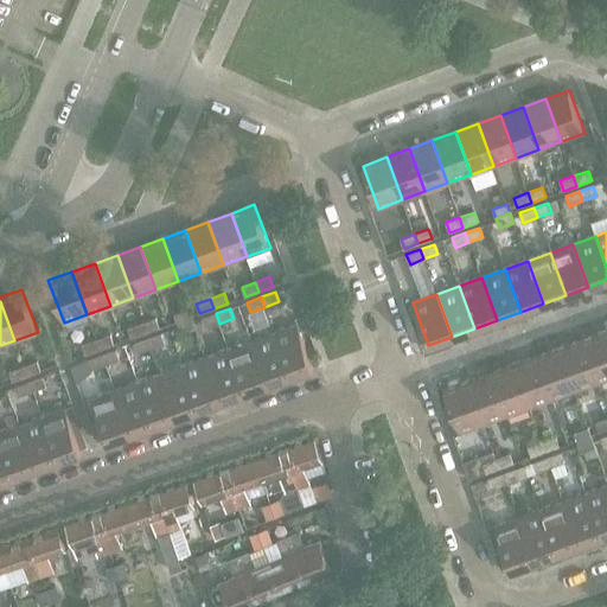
[(174,314),(178,324),(192,319),(189,310),(174,314)]
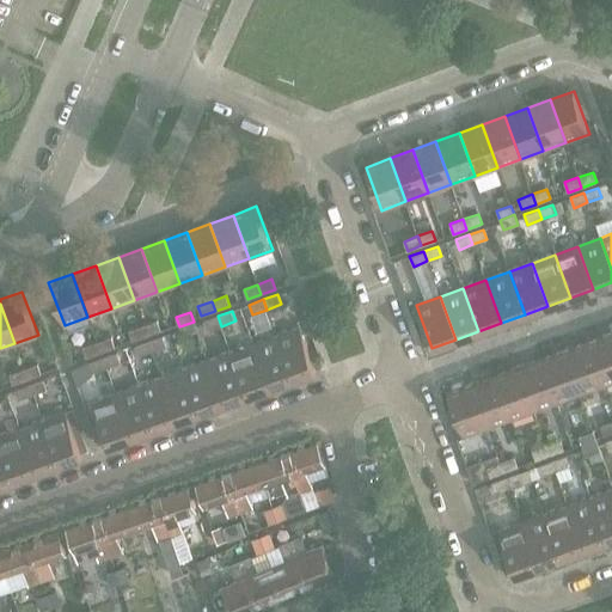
[(207,331),(221,326),(218,316),(203,322),(207,331)]
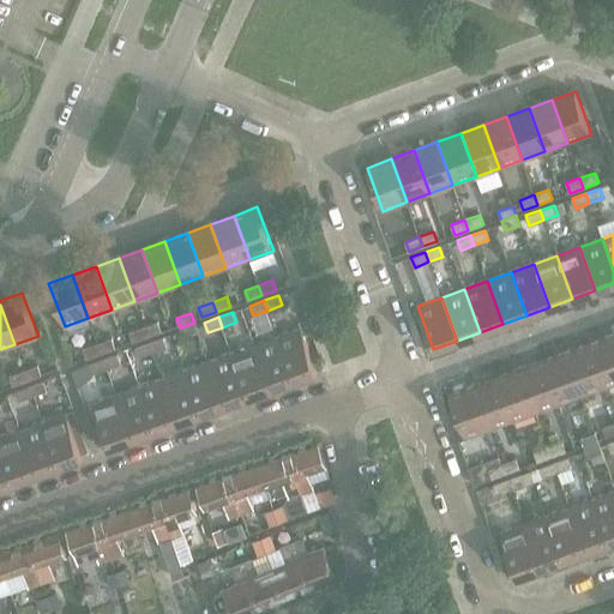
[(158,321),(144,327),(148,337),(162,331),(158,321)]
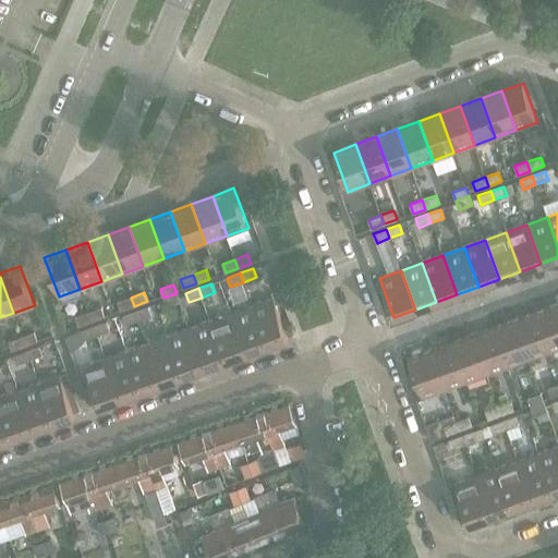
[(177,293),(164,298),(167,306),(180,302),(177,293)]
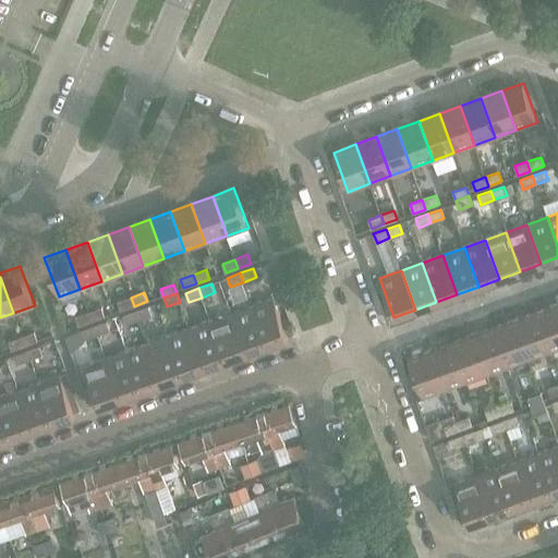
[(121,311),(134,306),(131,298),(118,302),(121,311)]
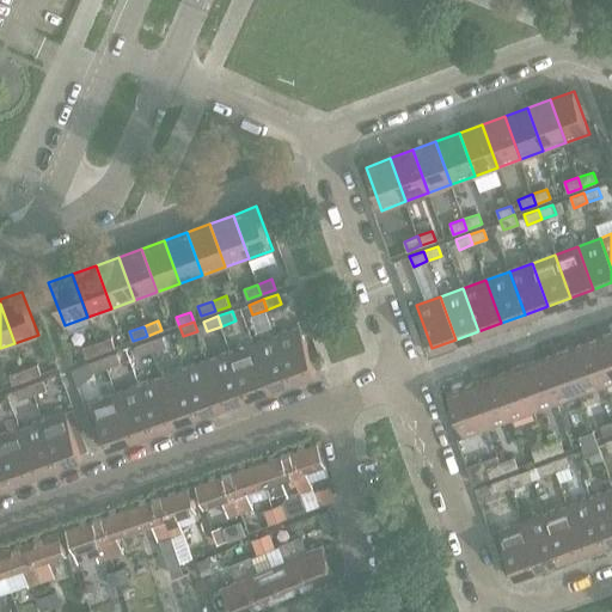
[(300,326),(276,336),(292,379),(316,369),(300,326)]
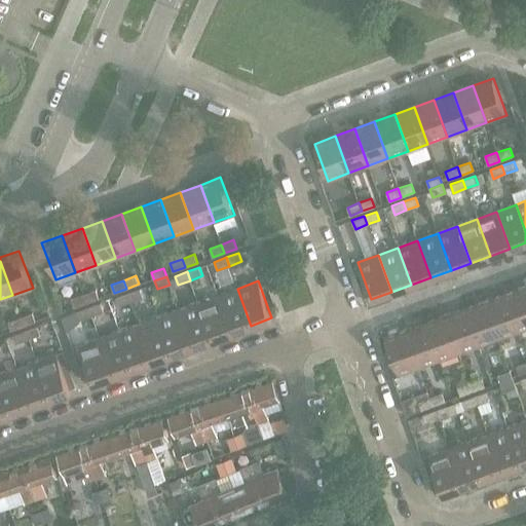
[(525,293),(524,287),(504,294),(518,332),(525,328),(525,293)]
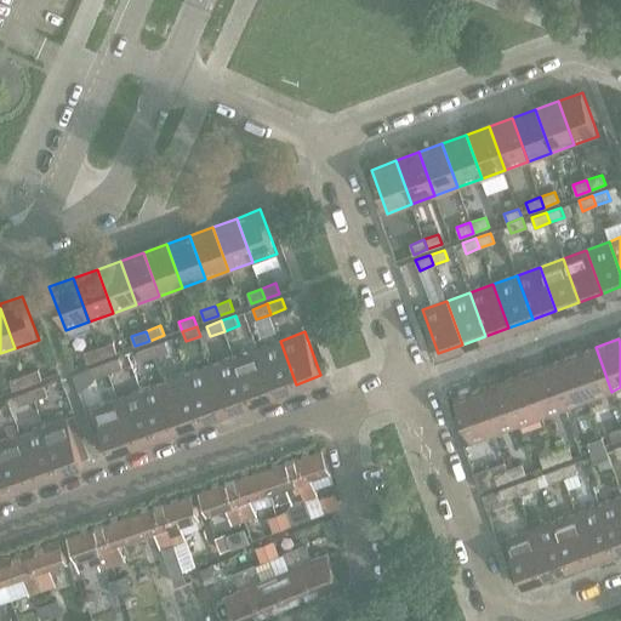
[(165,341),(151,346),(154,357),(169,351),(165,341)]
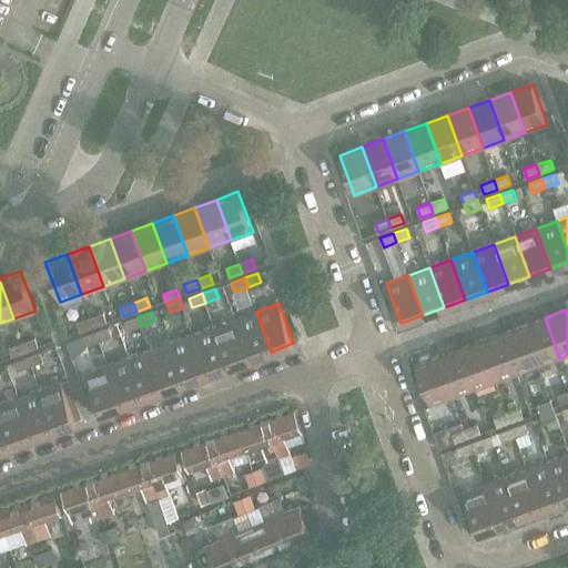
[(256,312),(235,318),(250,359),(271,352),(256,312)]
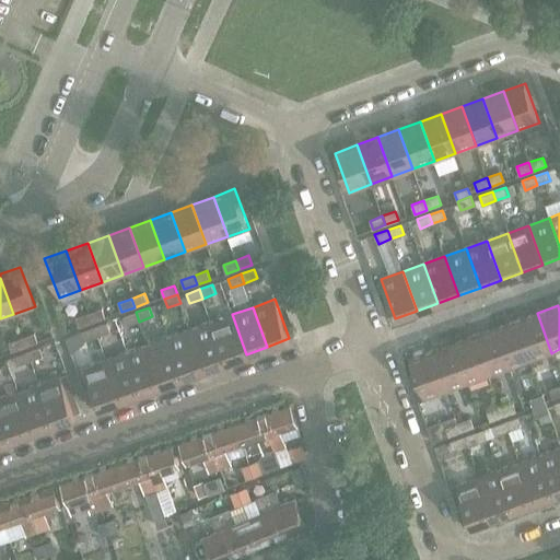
[(102,308),(90,313),(92,323),(105,317),(102,308)]
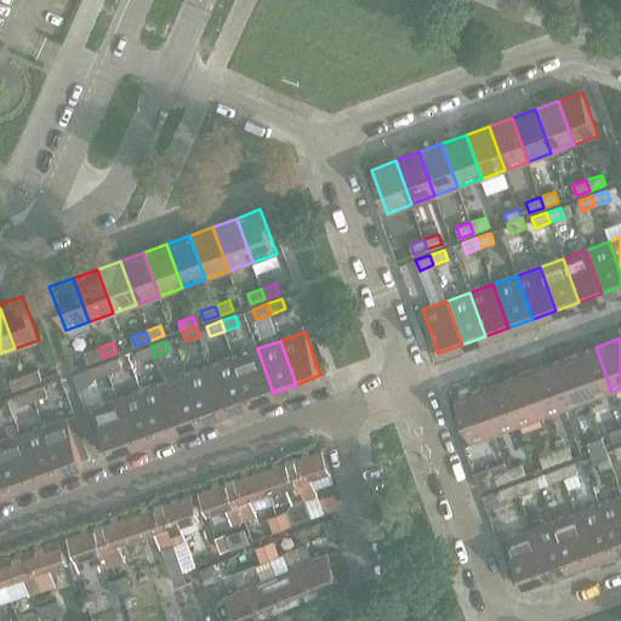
[(141,362),(154,357),(151,346),(137,352),(141,362)]
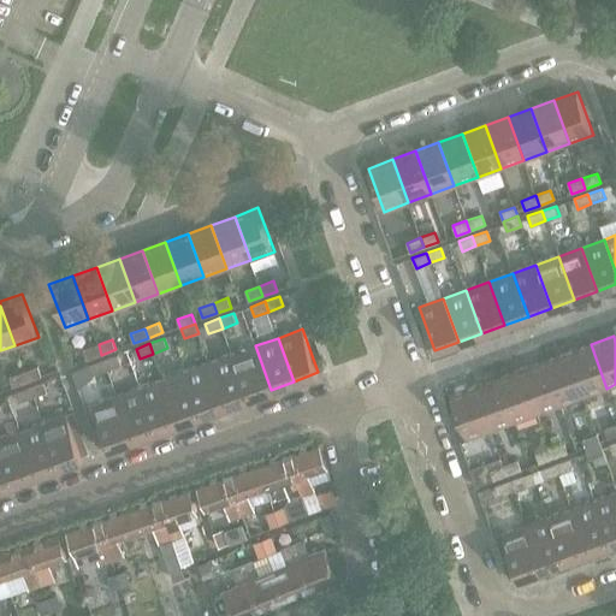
[(88,360),(101,355),(99,344),(84,350),(88,360)]
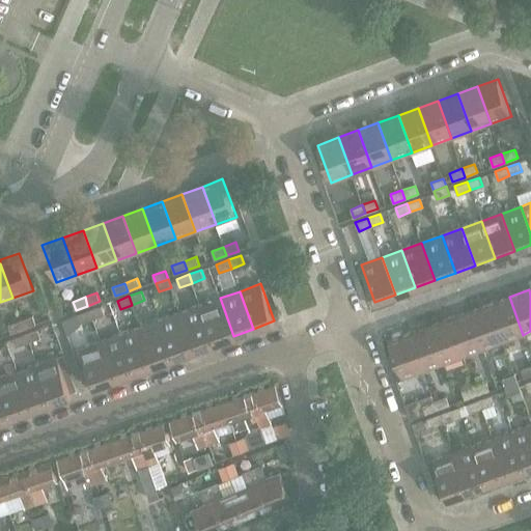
[(509,297),(488,304),(503,342),(523,335),(509,297)]
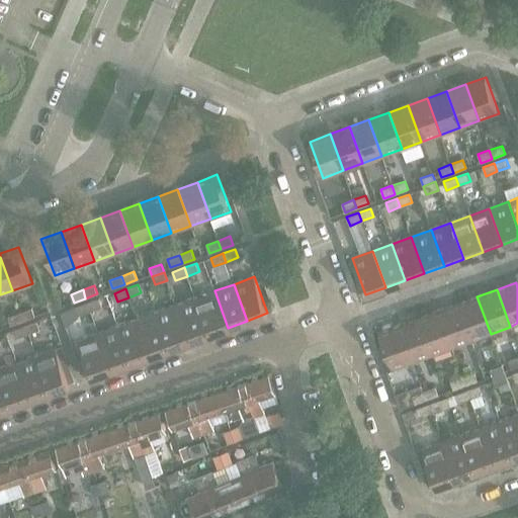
[(214,290),(195,298),(208,335),(228,328),(214,290)]
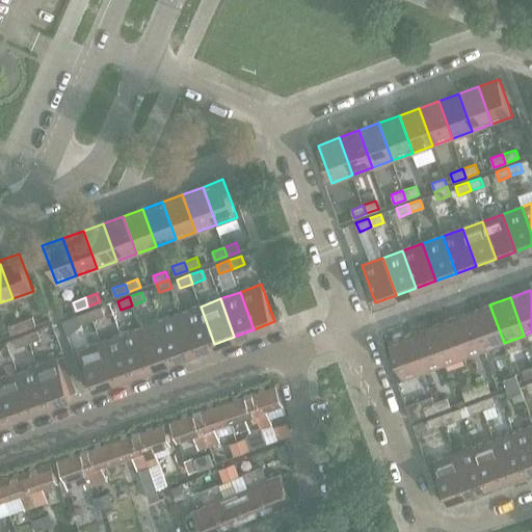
[(489,304),(470,312),(483,350),(504,343),(489,304)]
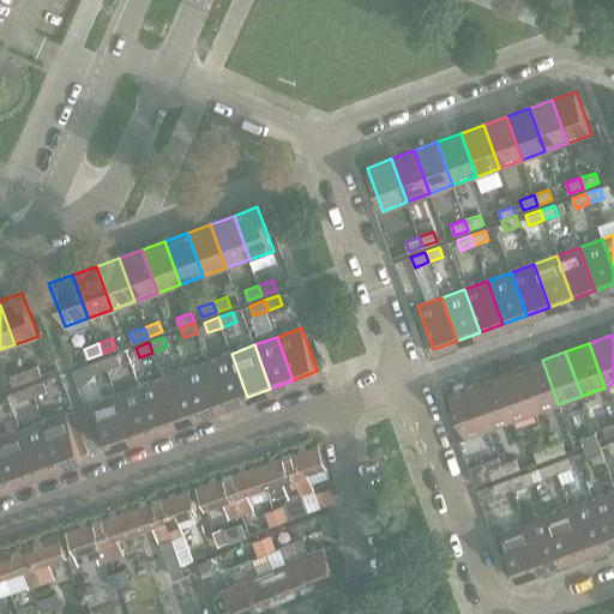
[(118,354),(103,359),(107,369),(121,363),(118,354)]
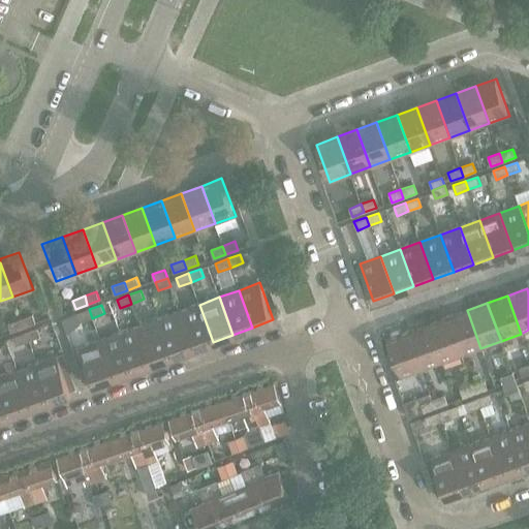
[(199,305),(180,311),(193,349),(213,342),(199,305)]
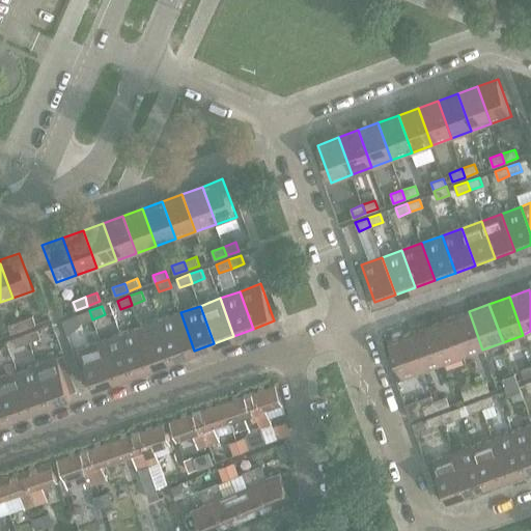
[(89,310),(77,315),(80,324),(92,319),(89,310)]
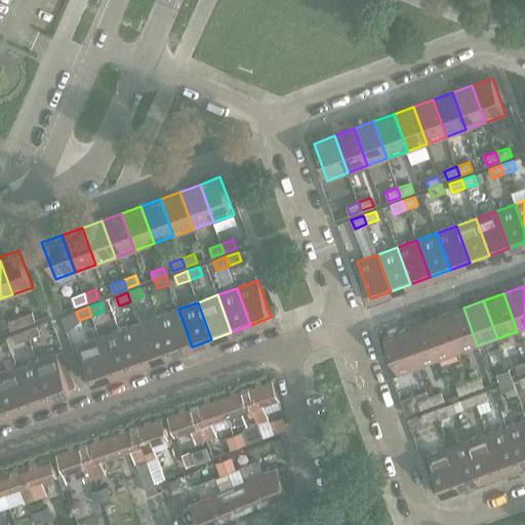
[(463,308),(444,315),(457,353),(477,346),(463,308)]
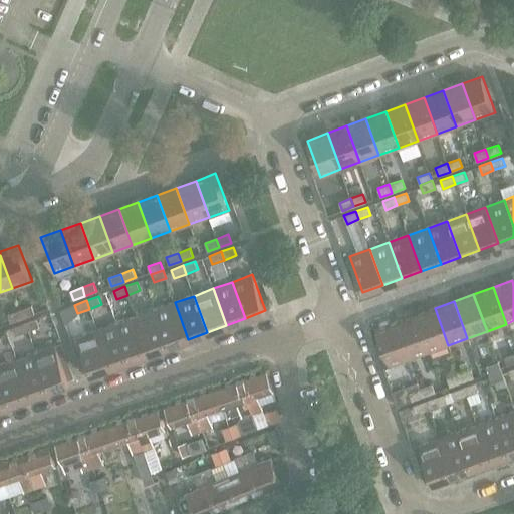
[(175,302),(155,309),(169,346),(188,339),(175,302)]
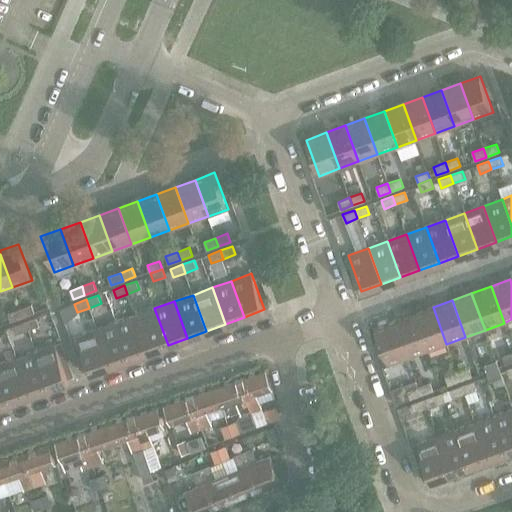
[(31,304),(19,309),(22,317),(34,313),(31,304)]
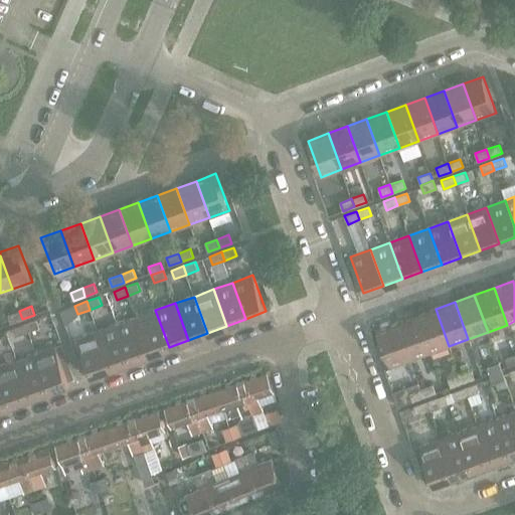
[(436,309),(416,316),(430,353),(449,346),(436,309)]
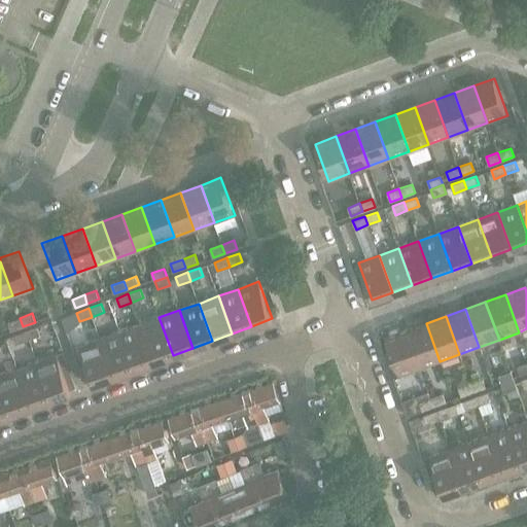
[(159,317),(139,324),(152,361),(173,355),(159,317)]
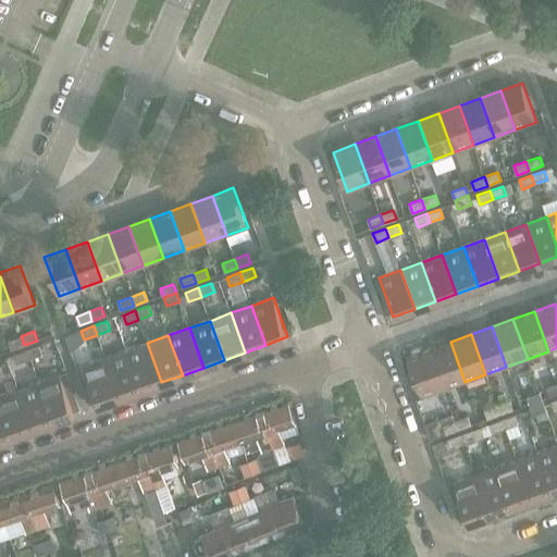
[(9,341),(12,349),(24,345),(21,336),(9,341)]
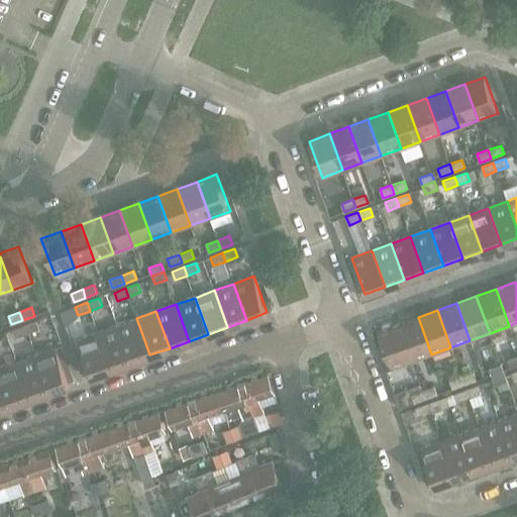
[(418,317),(399,324),(412,362),(431,354),(418,317)]
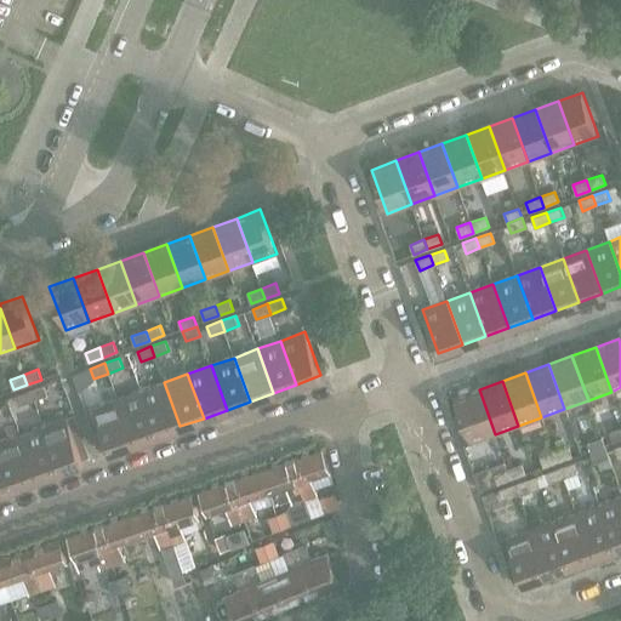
[(164,382),(141,391),(157,436),(180,426),(164,382)]
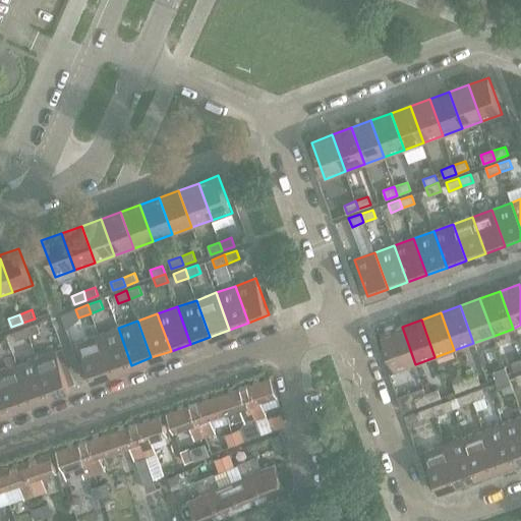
[(37,323),(24,328),(27,336),(40,332),(37,323)]
